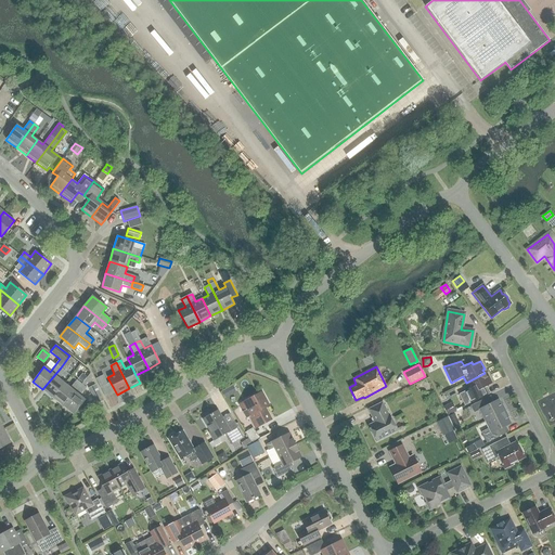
[(65,371),(61,368),(42,389),(53,398),(64,384),(59,379),(65,371)]
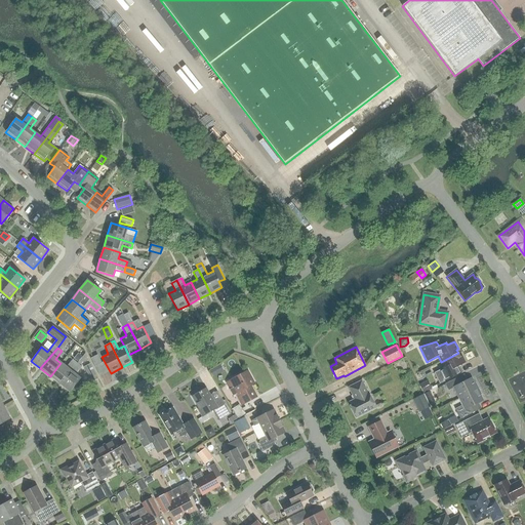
[(78,353),(73,358),(78,362),(82,357),(78,353)]
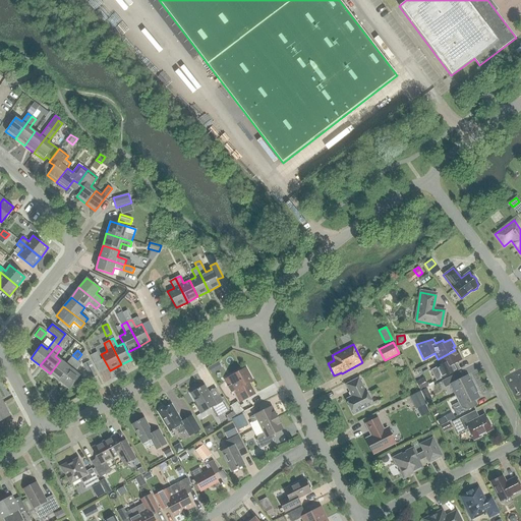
[(456,354),(455,350),(438,359),(441,365),(430,370),(436,381),(460,369),(456,363),(462,360),(458,353),(456,354)]
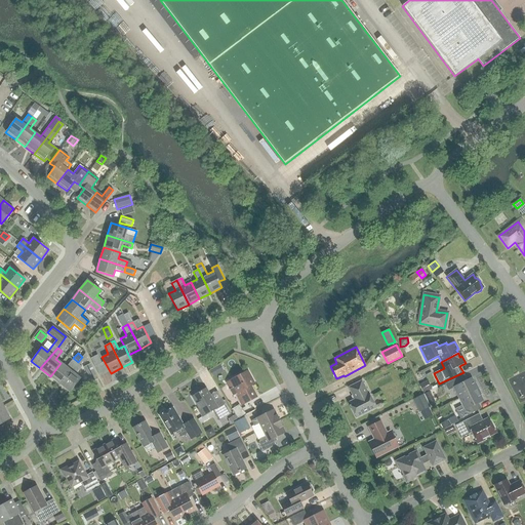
[(90,359),(94,367),(102,363),(97,355),(91,358),(90,359)]
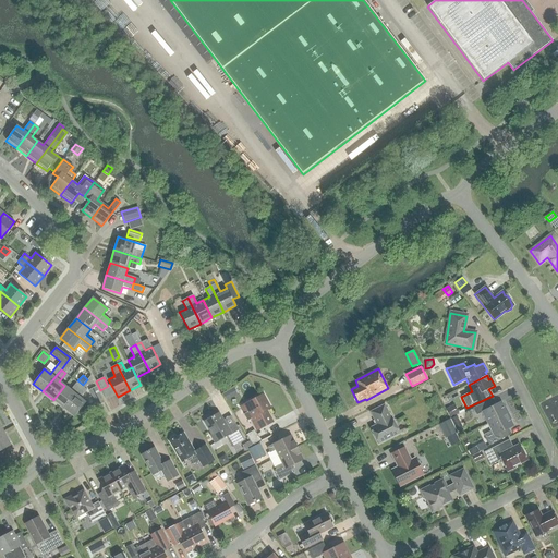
[(53,400),(63,409),(82,386),(76,381),(70,390),(64,386),(53,400)]
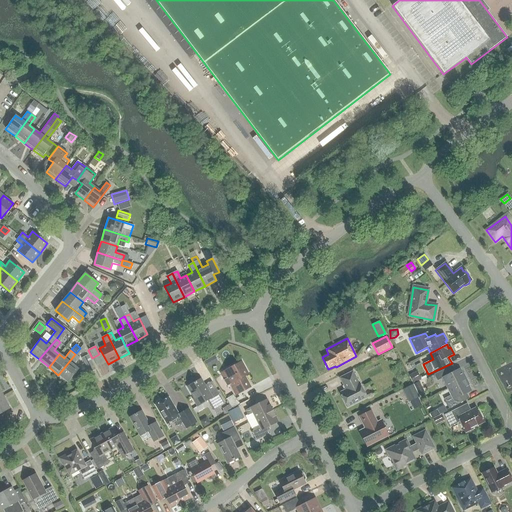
[(75,354),(58,375),(68,382),(70,379),(73,382),(78,373),(77,371),(78,369),(73,365),(79,358),(75,354)]
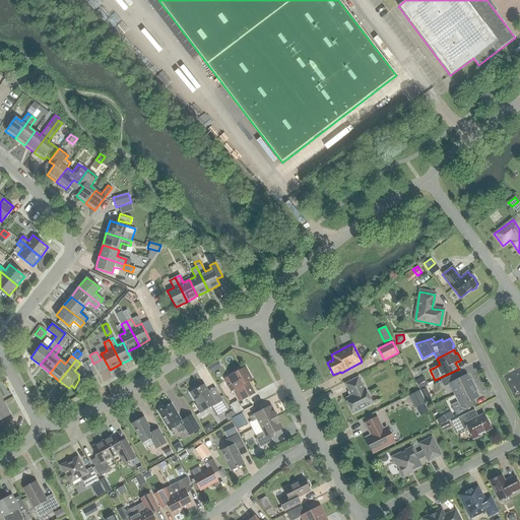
[(96,375),(89,360),(82,364),(89,379),(96,375)]
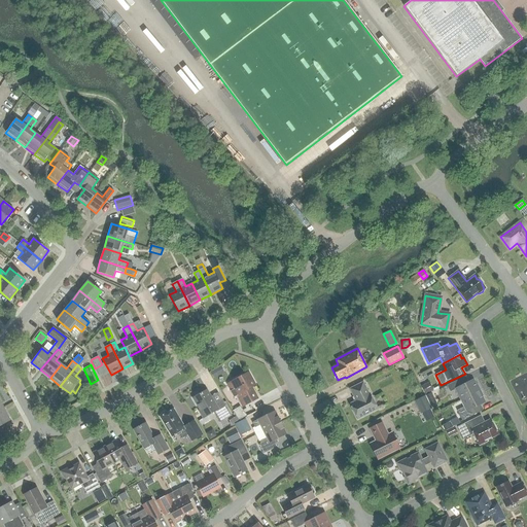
[(243,407),(257,398),(251,388),(254,386),(247,373),(227,384),(232,391),(231,392),(234,397),(237,395),(243,407)]
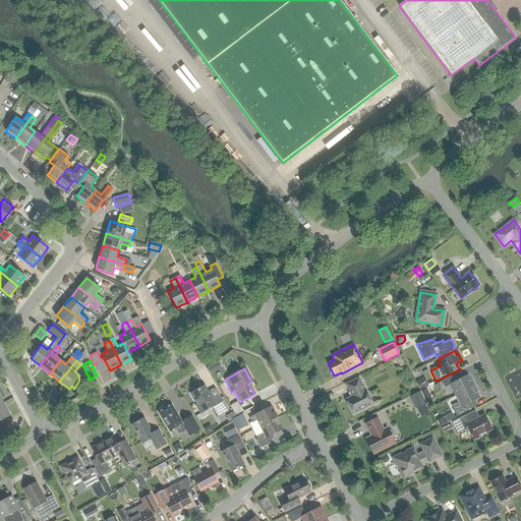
[(470,381),(468,374),(455,382),(453,375),(442,382),(445,387),(450,385),(455,396),(474,386),(471,381),(470,381)]
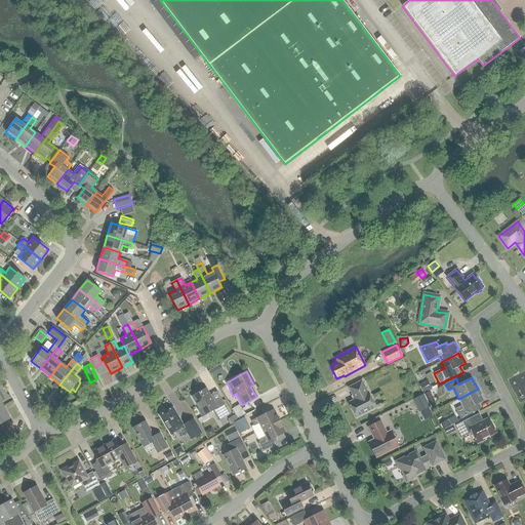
[(423,393),(432,389),(428,380),(419,385),(423,393)]
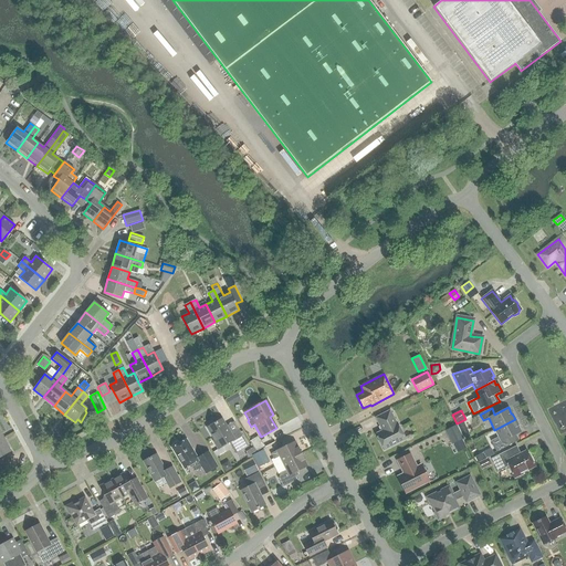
[(396,423),(389,411),(376,418),(383,431),(376,435),(384,450),(405,439),(397,423),(396,423)]
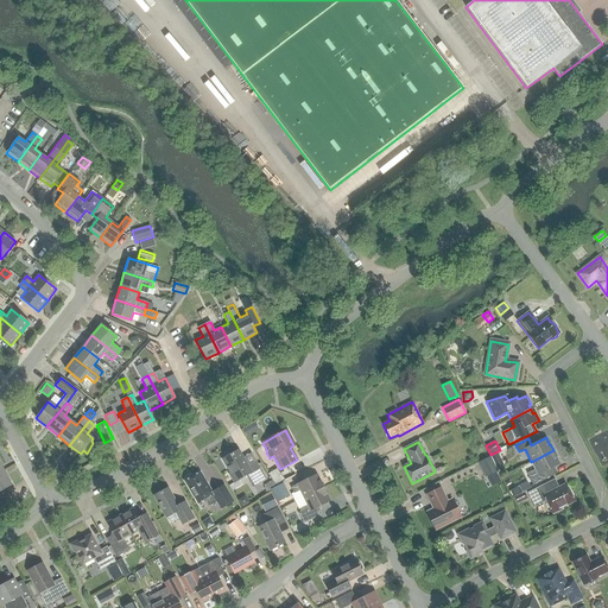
[(222,460),(230,474),(228,474),(234,482),(246,475),(253,488),(267,480),(257,462),(248,467),(239,450),(222,460)]
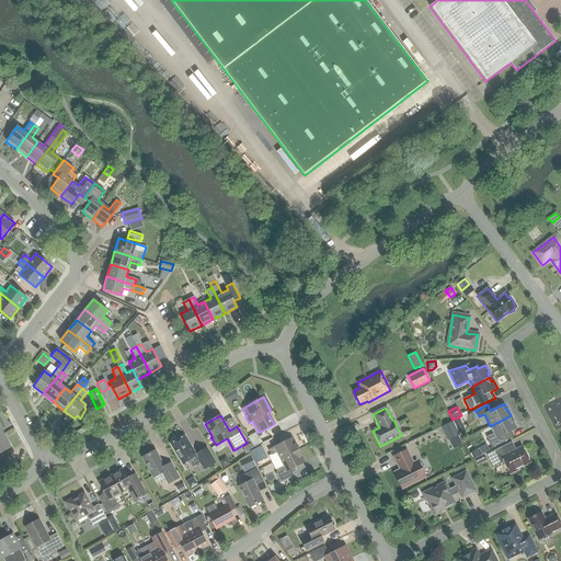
[(514,422),(511,415),(490,426),(493,433),(487,437),(492,448),(505,441),(503,435),(516,428),(513,422),(514,422)]
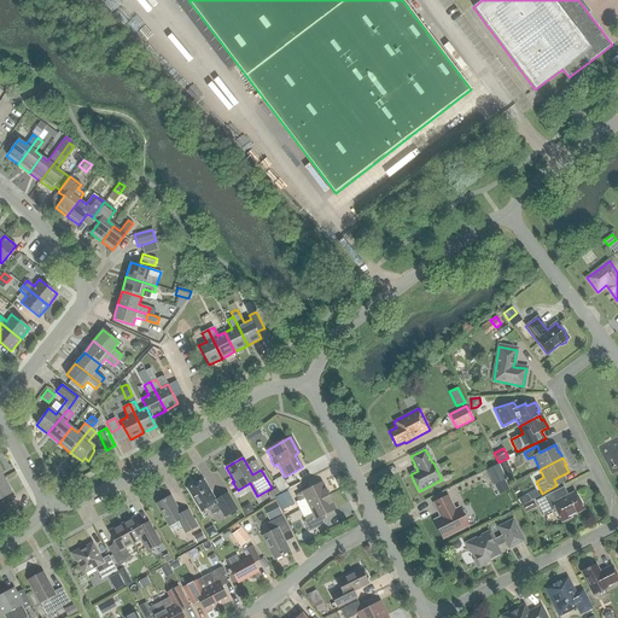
[(505,477),(512,473),(506,461),(499,464),(505,477)]
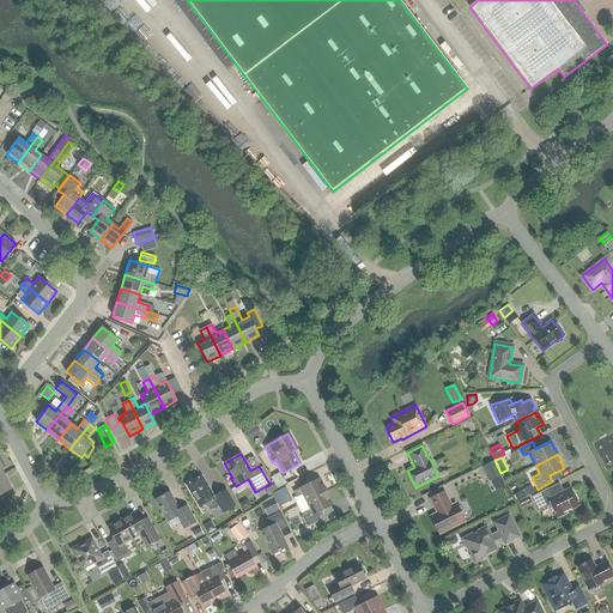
[(502,475),(495,460),(481,467),(489,481),(502,475)]
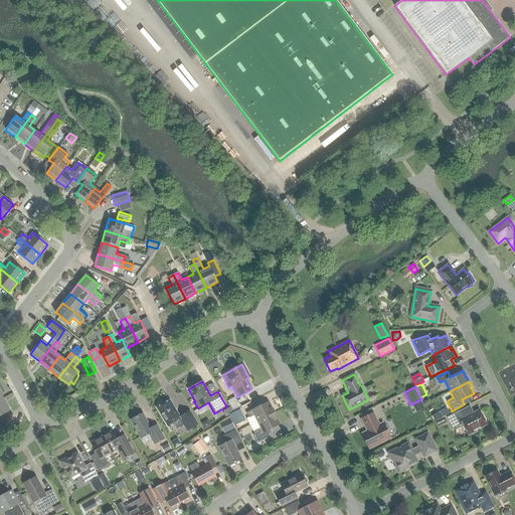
[(227,401),(232,410),(240,405),(237,400),(236,400),(234,397),(227,401)]
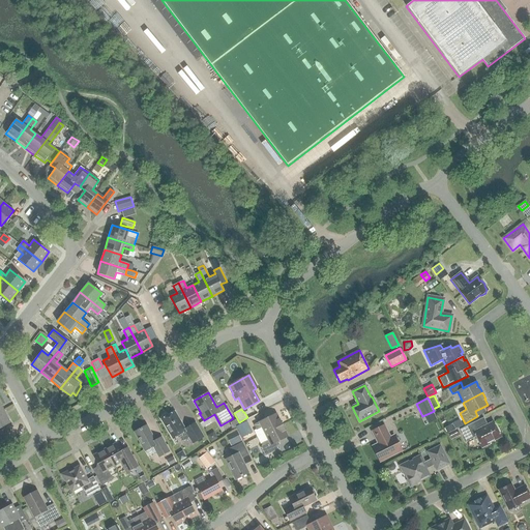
[(3,410),(0,411),(0,428),(10,422),(3,410)]
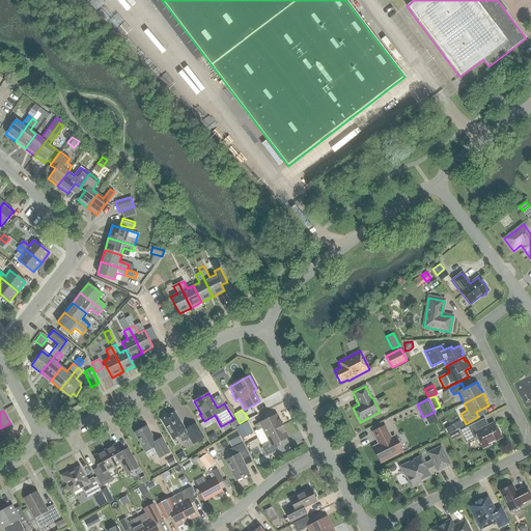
[(163,420),(161,421),(172,440),(179,436),(183,442),(189,439),(193,444),(203,438),(195,424),(185,430),(174,413),(168,417),(167,416),(162,418),(163,420)]
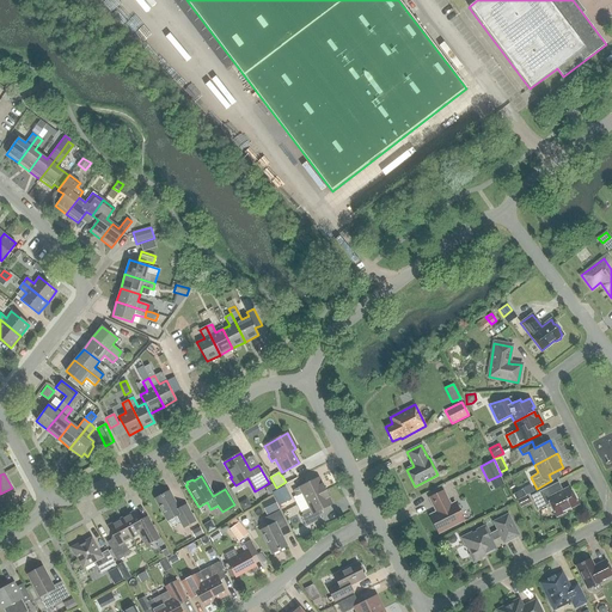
[(305,501),(325,490),(319,478),(293,491),(295,497),(301,494),(305,501)]
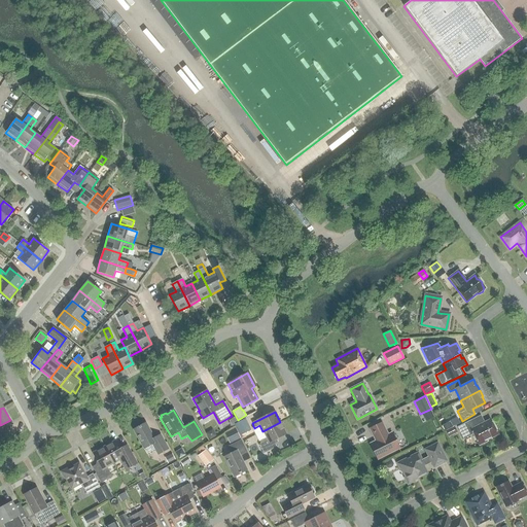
[(251,430),(245,419),(235,424),(240,435),(251,430)]
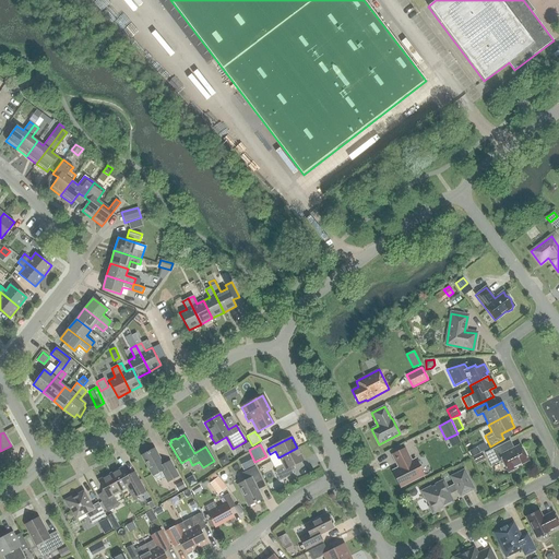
[(508,473),(515,468),(515,467),(527,461),(520,445),(503,453),(499,445),(485,453),(491,466),(501,461),(507,472),(508,471),(508,473)]
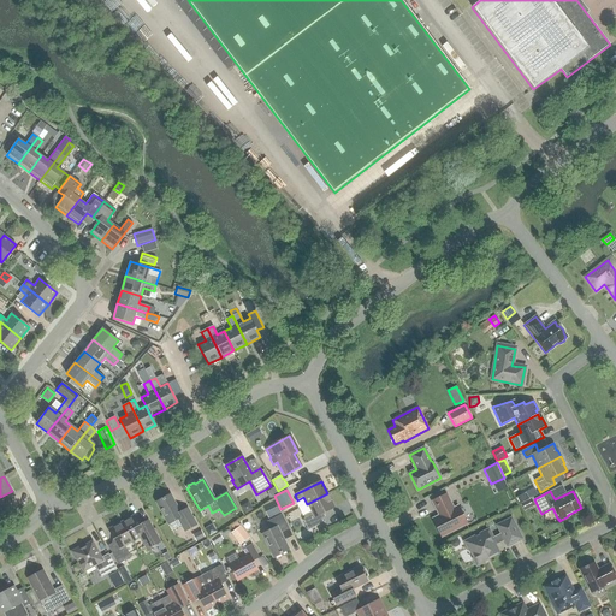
[(335,508),(327,493),(307,504),(311,511),(304,515),(303,521),(308,531),(325,522),(321,514),(335,508)]
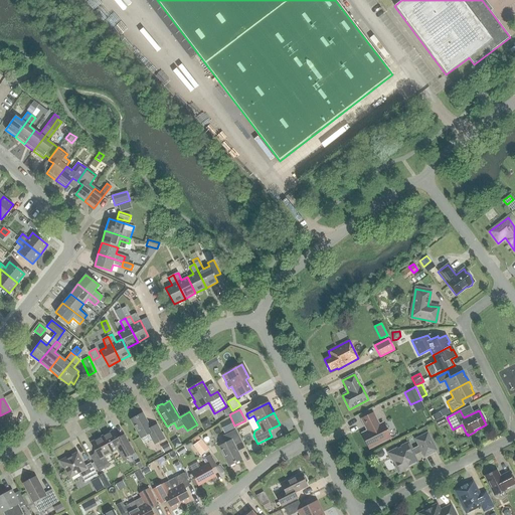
[(434,420),(442,416),(439,412),(432,416),(434,420)]
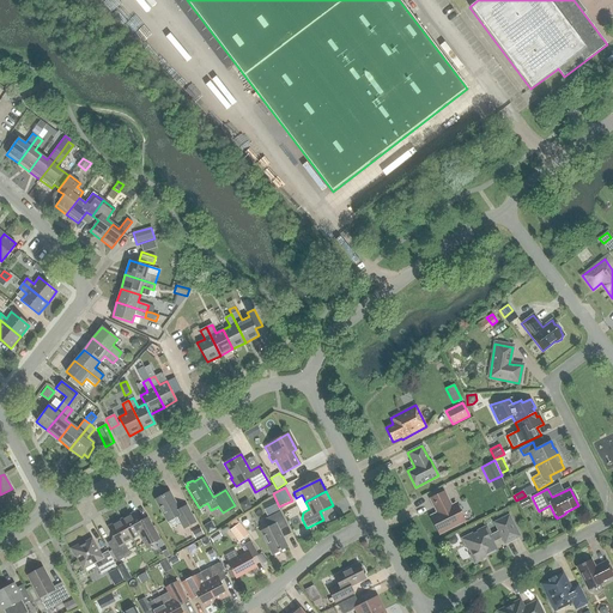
[(451,507),(444,492),(430,499),(437,514),(430,516),(439,534),(465,522),(455,504),(451,507)]
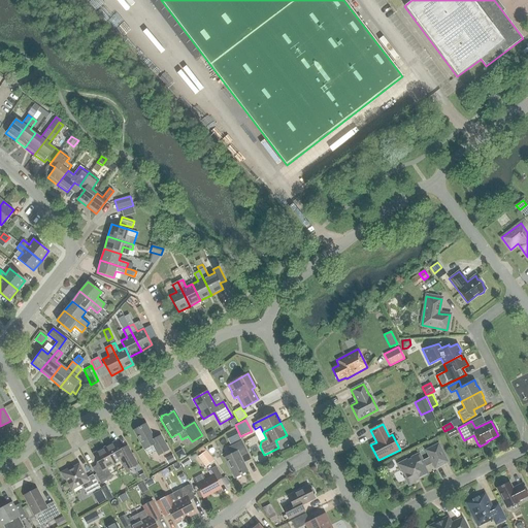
[(152,444),(158,456),(168,450),(160,435),(154,439),(145,425),(134,431),(143,450),(152,444)]
